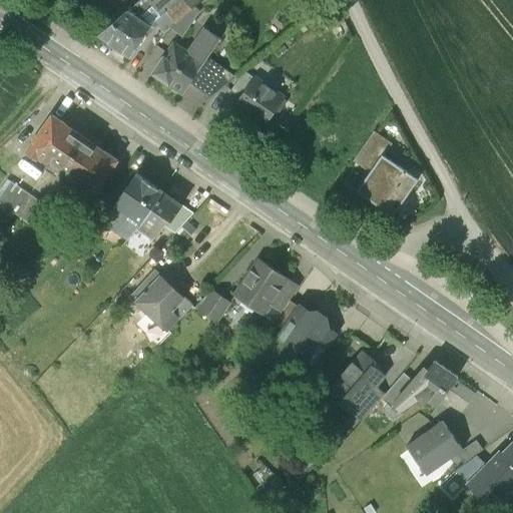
[(140,0),(98,35),(130,56),(150,26),(136,17),(152,3),(155,6),(161,0),(140,0)]
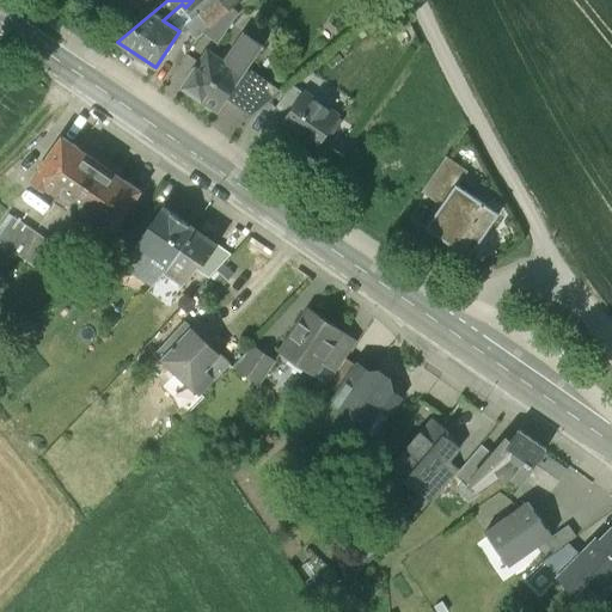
[(219,0),(212,0),(197,12),(197,13),(183,26),(196,40),(203,34),(224,16),(228,11),(219,0)]
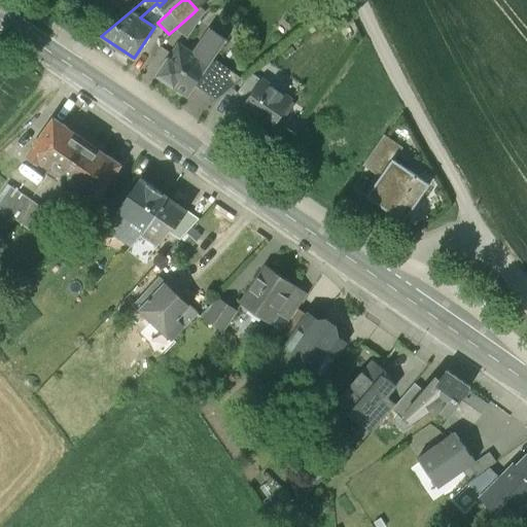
[(192,13),(175,29),(187,37),(200,19),(192,13)]
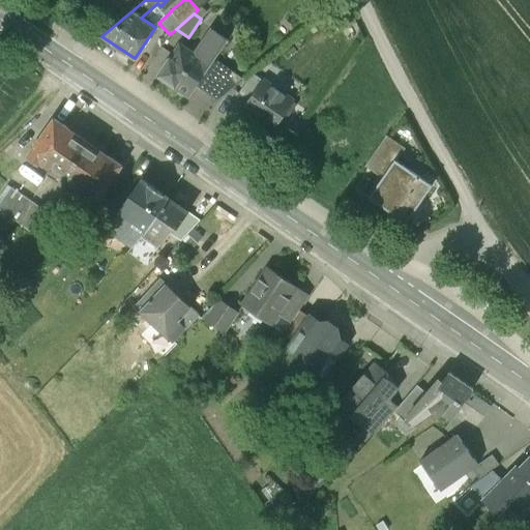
[(197,56),(180,45),(158,76),(189,96),(197,86),(215,59),(228,40),(213,30),(203,46),(204,47),(197,56)]
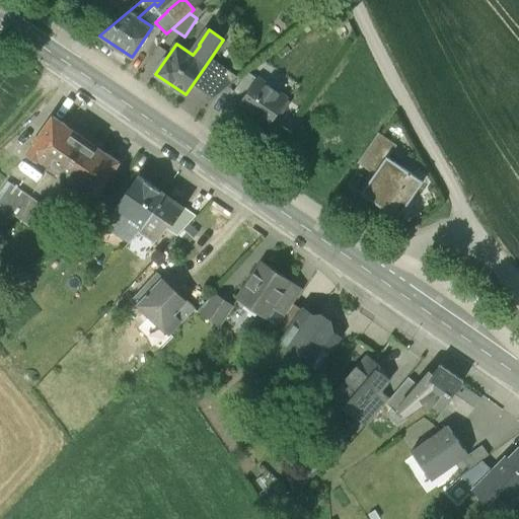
[(211,58),(193,84),(213,98),(239,78),(211,58)]
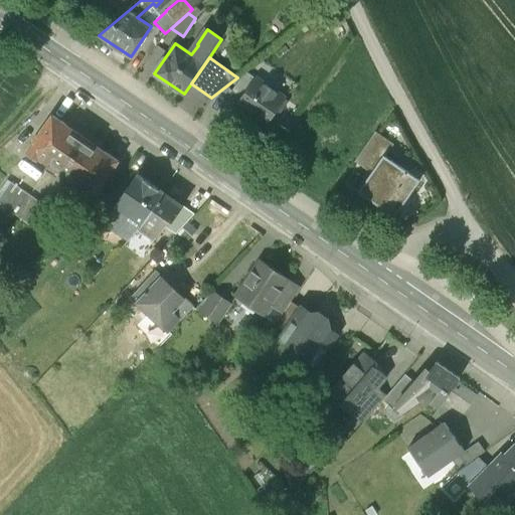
[(285,100),(255,78),(235,106),(266,127),(285,100)]
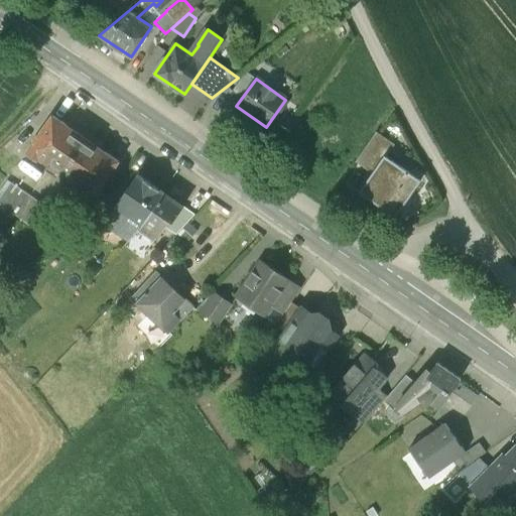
[(85,139),(65,125),(66,125),(53,116),(27,153),(36,160),(39,157),(61,172),(85,139)]
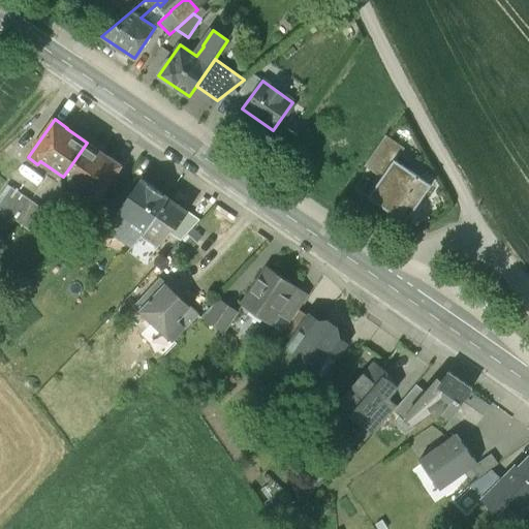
[(385,135),(365,165),(381,178),(394,159),(396,160),(404,148),(385,135)]
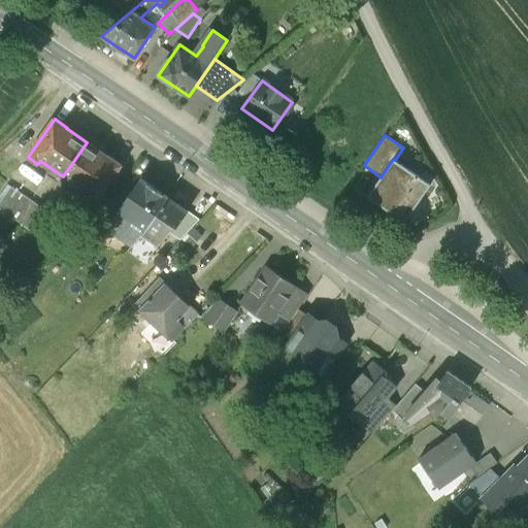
[(107,157),(87,142),(63,176),(87,193),(85,197),(94,203),(121,165),(108,156),(107,157)]
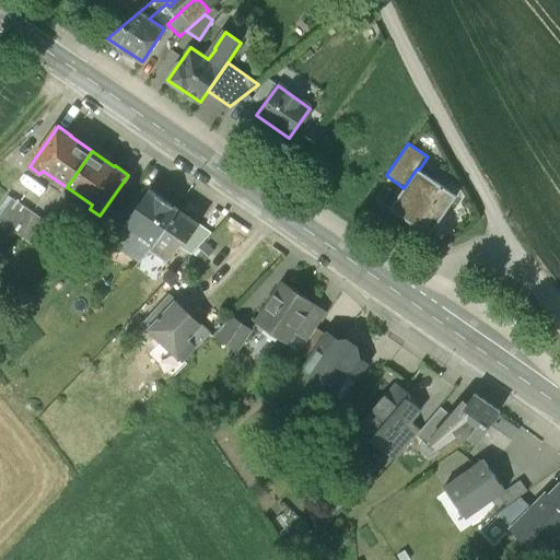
[(419,170),(417,168),(404,188),(389,208),(429,235),(456,196),(419,170)]
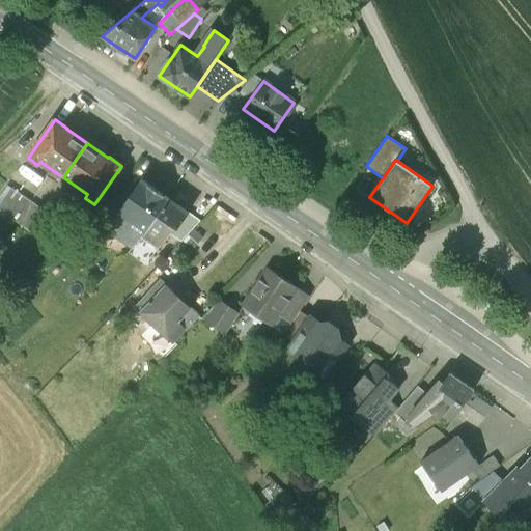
[(169,198),(142,179),(126,204),(108,230),(121,240),(134,221),(147,230),(169,198)]
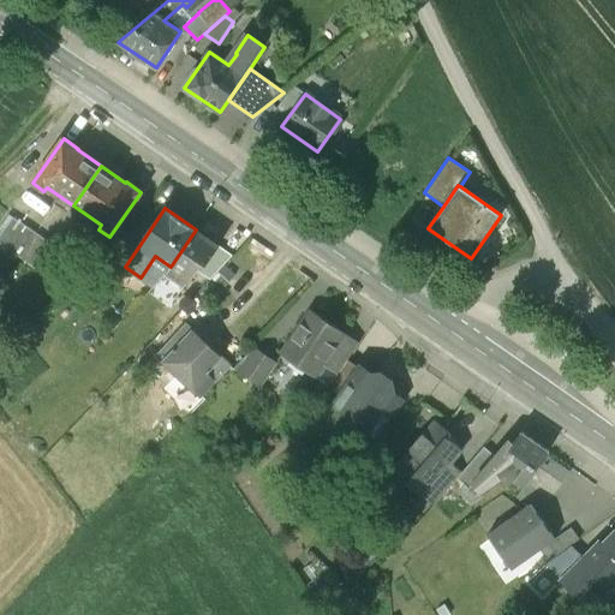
[(37,233),(13,216),(0,234),(0,242),(21,257),(37,233)]
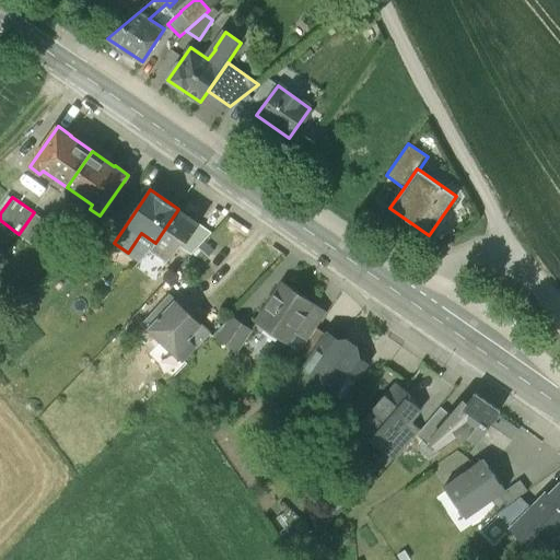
[(121,208),(112,222),(100,233),(114,243),(132,216),(121,208)]
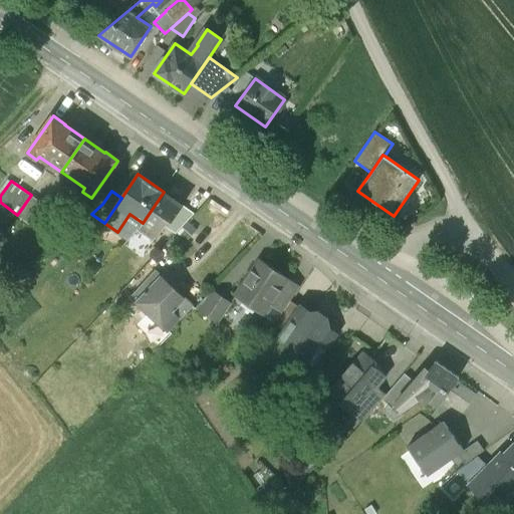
[(184,206),(164,192),(143,223),(139,229),(154,240),(159,233),(160,234),(169,221),(171,221),(173,221),(184,206)]
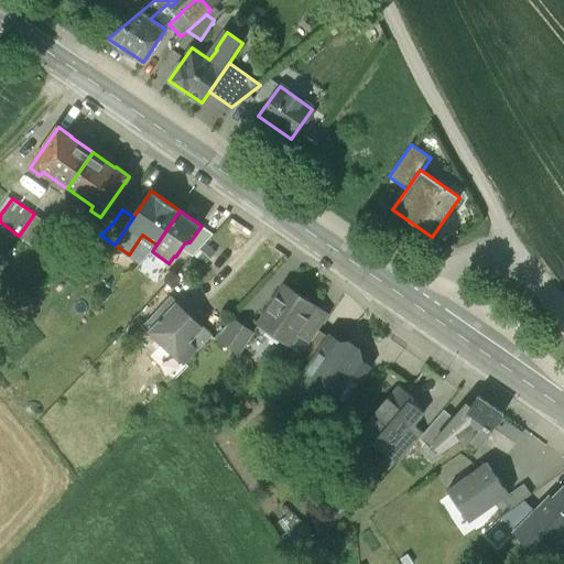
[(34,214),(19,236),(40,250),(55,229),(34,214)]
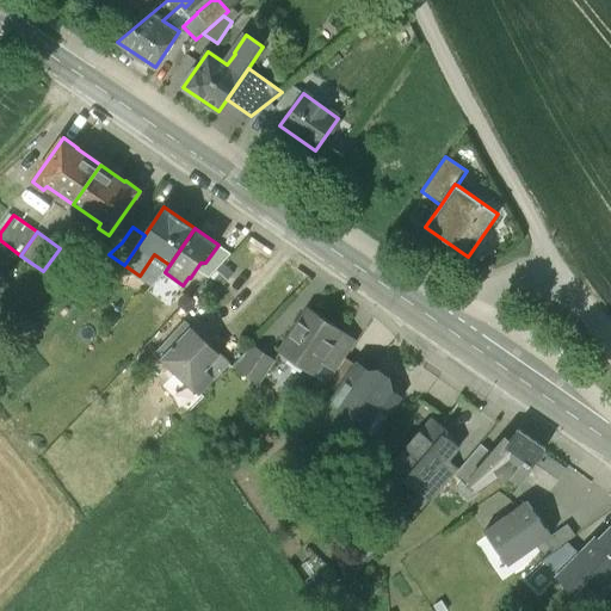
[(343,331),(309,308),(279,352),(314,375),(322,362),(343,331)]
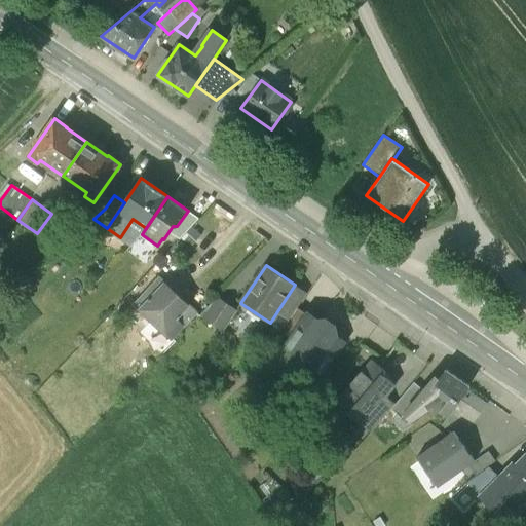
[(198,313),(159,277),(135,303),(174,339),(198,313)]
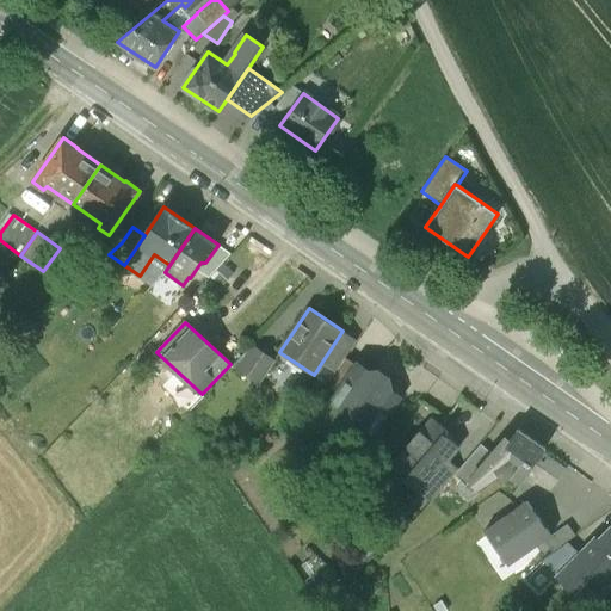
[(343,331),(322,362),(335,371),(346,357),(357,340),(343,331)]
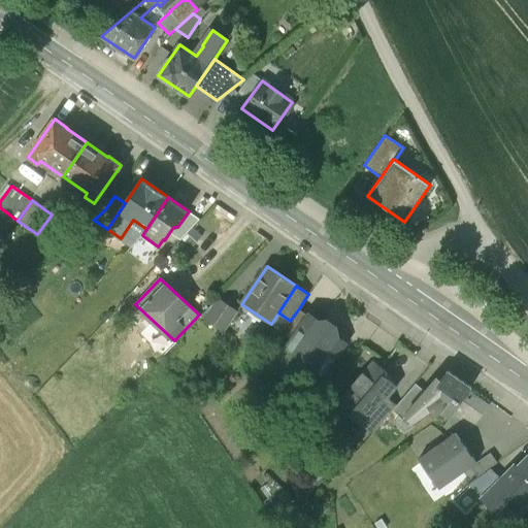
[(238,310),(219,297),(201,316),(225,331),(238,310)]
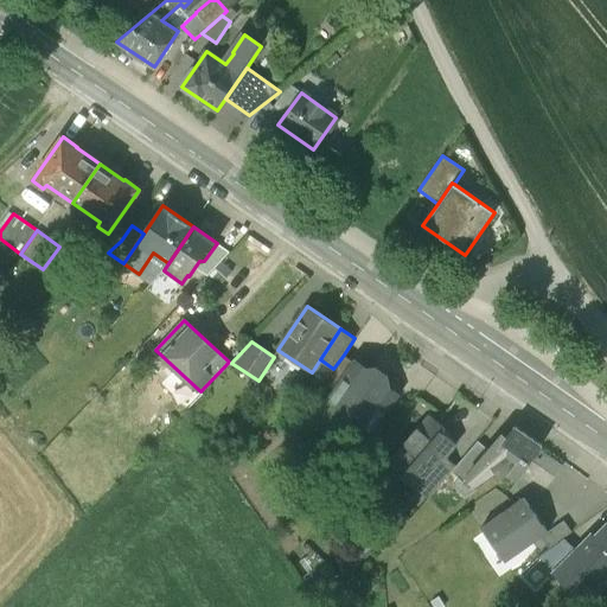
[(344,355),(326,381),(337,389),(356,362),(344,355)]
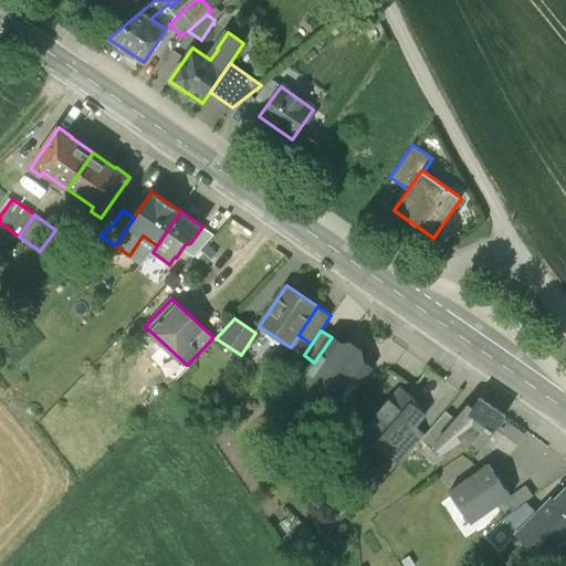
[(314,363),(299,386),(301,397),(315,407),(324,405),(327,399),(329,400),(329,399),(342,408),(370,368),(358,359),(362,356),(360,350),(350,343),(344,344),(344,345),(332,337),(314,363)]
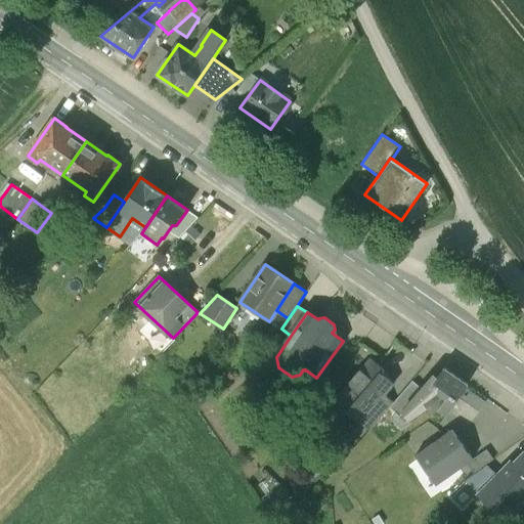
[(370,358),(338,397),(339,398),(342,393),(353,403),(347,410),(360,422),(384,394),(393,384),(382,374),(384,370),(370,358)]
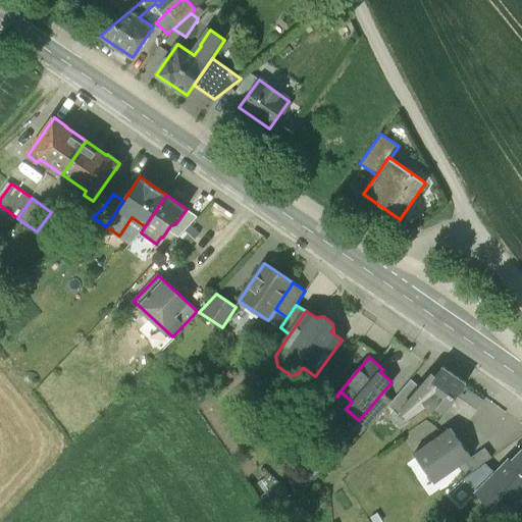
[(465,382),(442,366),(425,392),(420,387),(397,414),(404,420),(429,403),(444,413),(447,409),(465,382)]
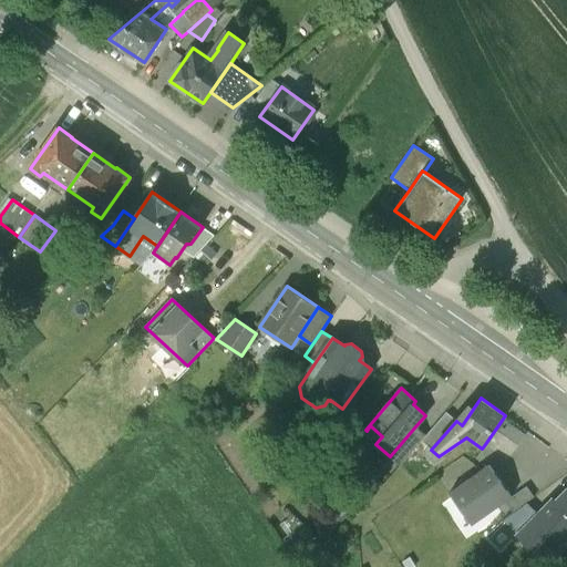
[(426,435),(421,441),(431,450),(456,421),(446,412),(426,435)]
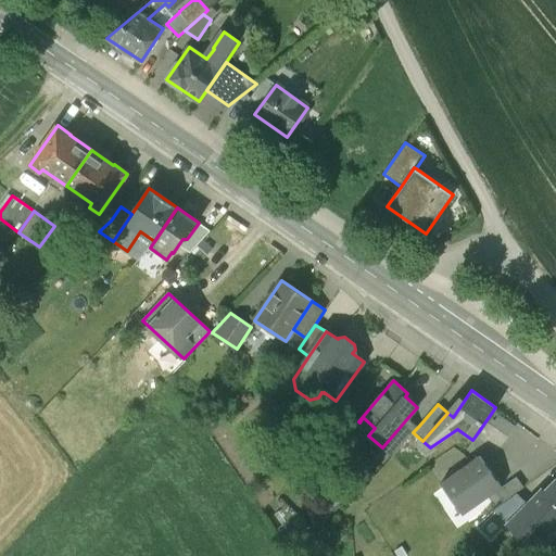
[(407,418),(382,447),(392,456),(413,432),(418,427),(407,418)]
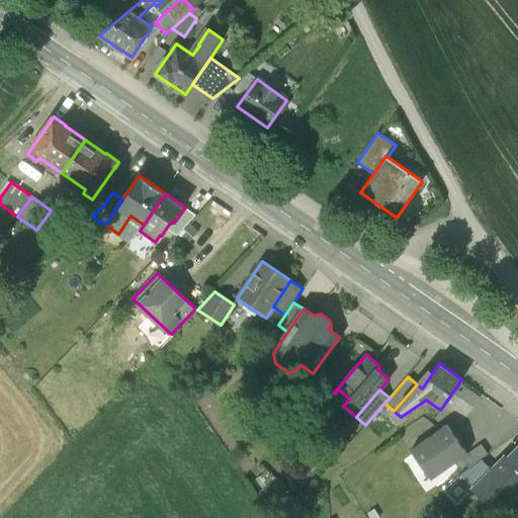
[(450,408),(465,419),(476,405),(460,395),(450,408)]
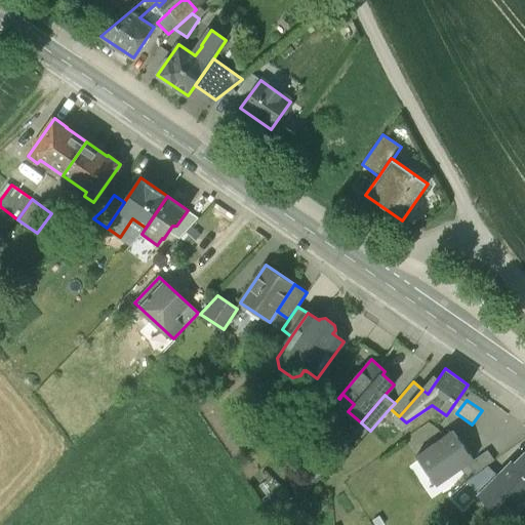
[(406,437),(414,452),(454,431),(447,415),(406,437)]
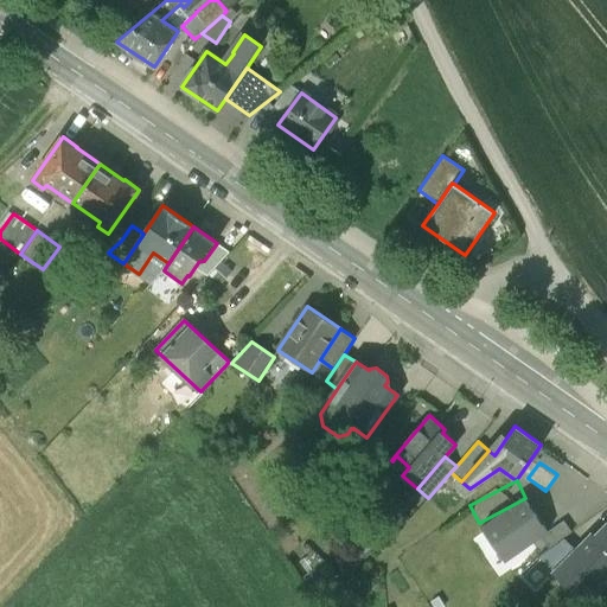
[(524,500),(481,530),(505,564),(548,535),(524,500)]
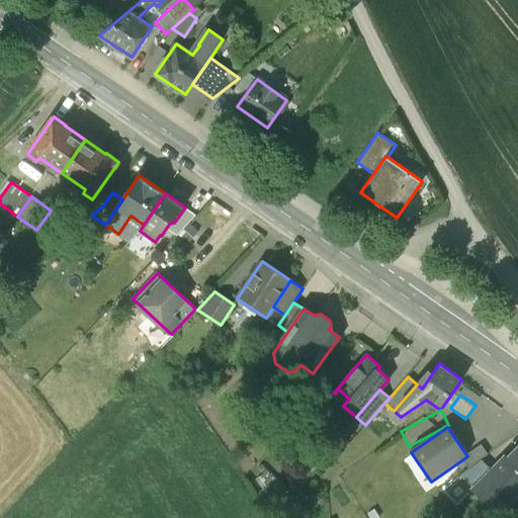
[(517,448),(508,459),(506,457),(492,471),(475,489),(473,490),(486,502),(504,484),(514,495),(517,490),(517,448)]
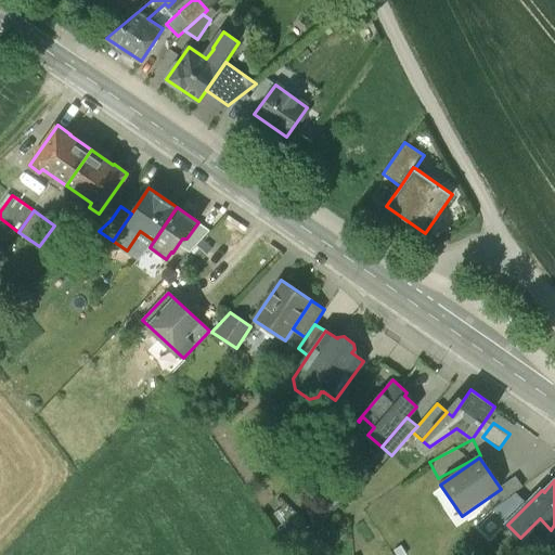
[(514,493),(492,508),(508,524),(527,505),(514,493)]
